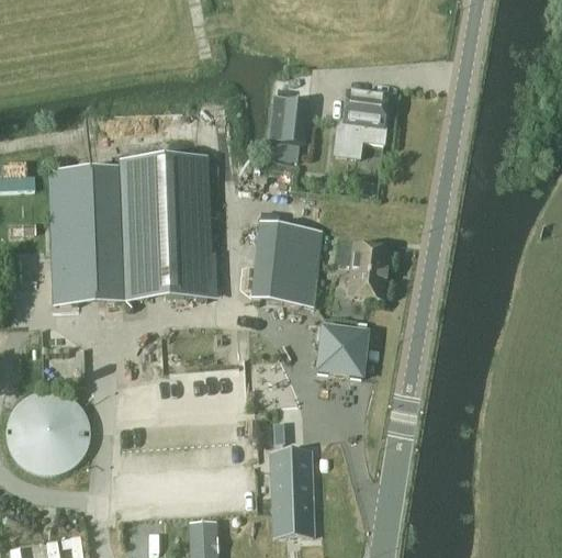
[(337,121),(333,155),(359,158),(361,141),(383,143),(385,129),(381,127),(384,97),(348,91),(344,121),(337,121)]
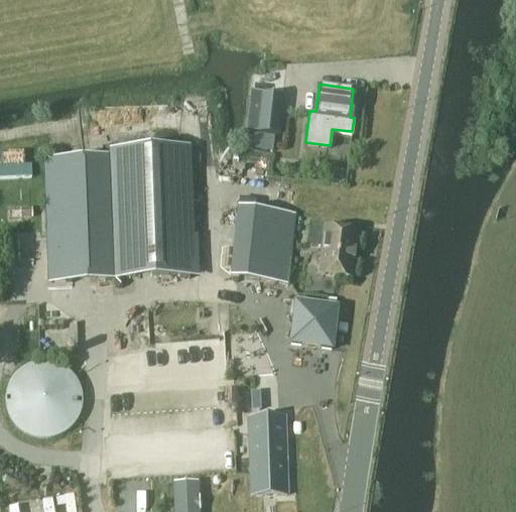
[(250,104),(247,127),(249,128),(279,131),(283,92),(251,89),(250,104)]
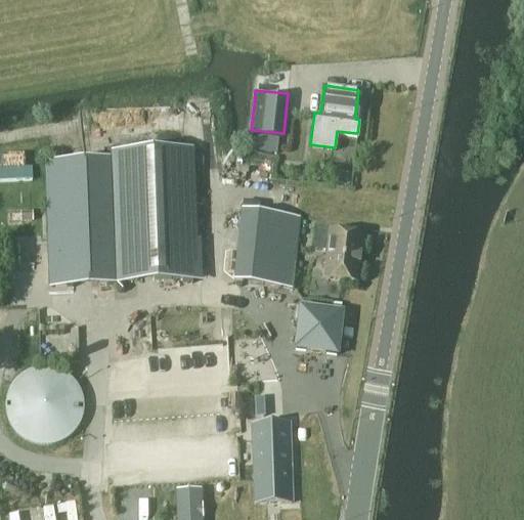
[(47,158),(50,279),(198,274),(193,145),(113,148),(113,156),(47,158)]
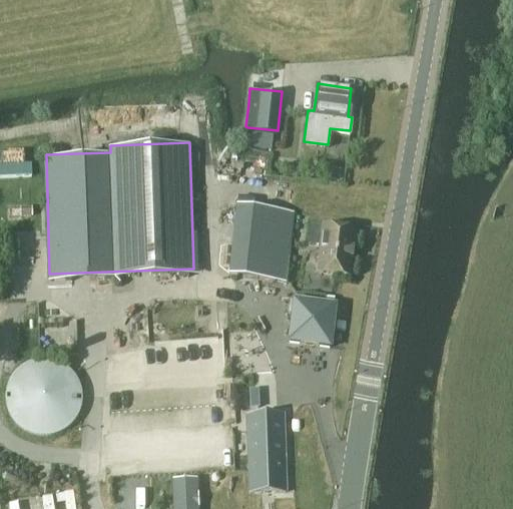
[(0,171),(33,171),(33,157),(24,158),(24,144),(0,144),(0,171)]
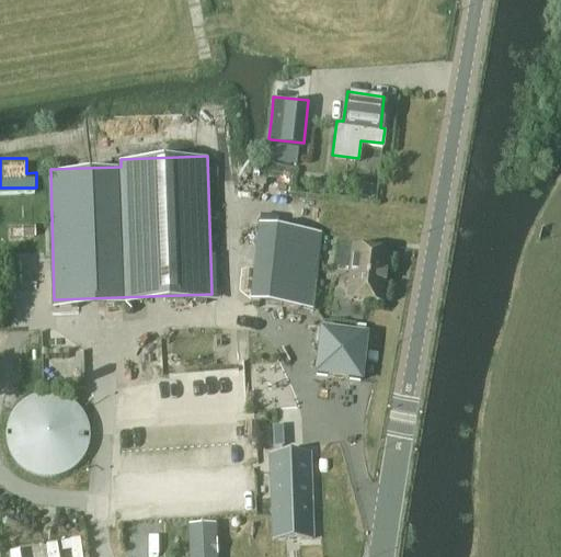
[(312,304),(320,230),(304,228),(282,226),(260,224),(251,297),(312,304)]
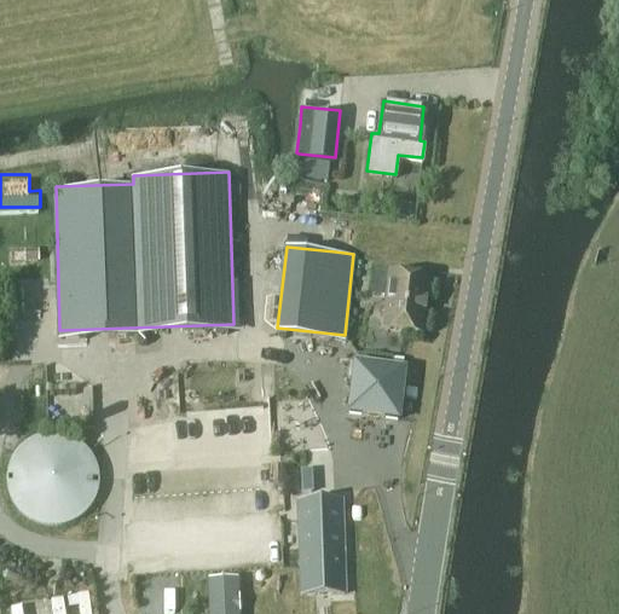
[(383,325),(422,330),(428,274),(391,270),(383,325)]
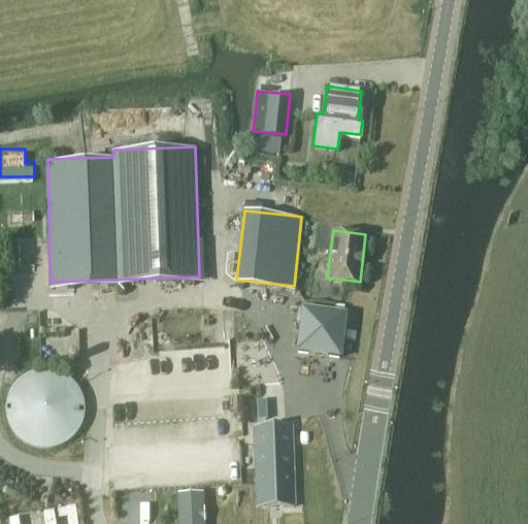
[(298,349),(338,354),(343,313),(303,307),(298,349)]
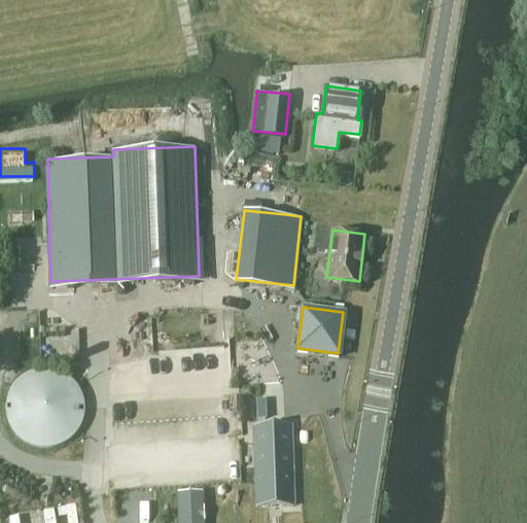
[(83,404),(81,392),(76,383),(68,375),(59,370),(48,368),(37,368),(27,371),(18,377),(11,386),(6,395),(5,407),(6,417),(11,427),(19,437),(29,443),(40,445),(51,445),(62,442),(71,434),(78,425),(82,415),(83,404)]
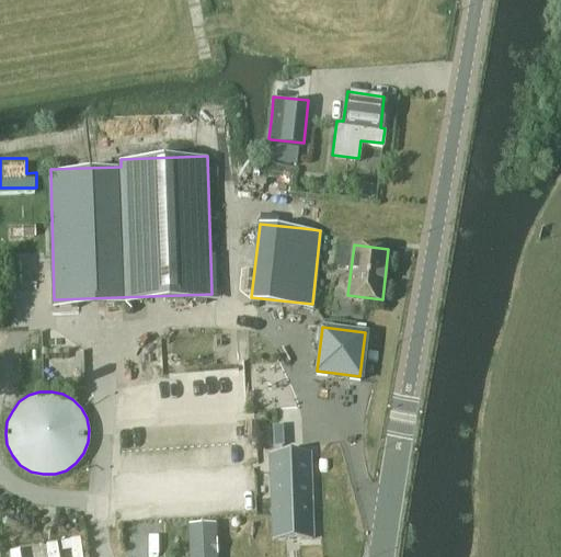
[(273,536),(312,534),(309,451),(270,452),(273,536)]
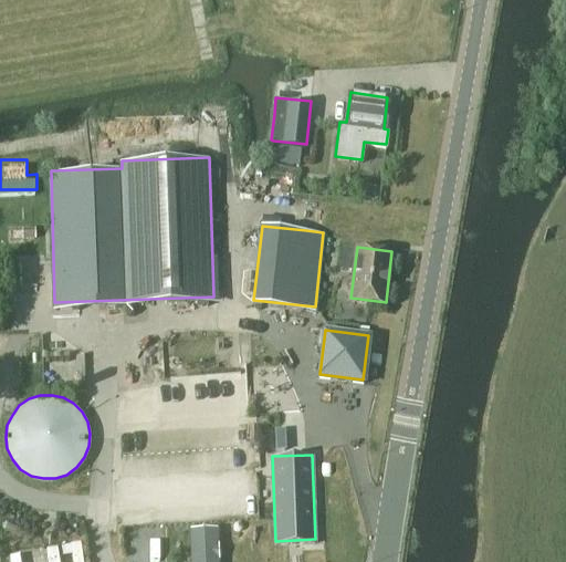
[(205,524),(191,526),(192,561),(217,561),(217,548),(206,548),(205,524)]
